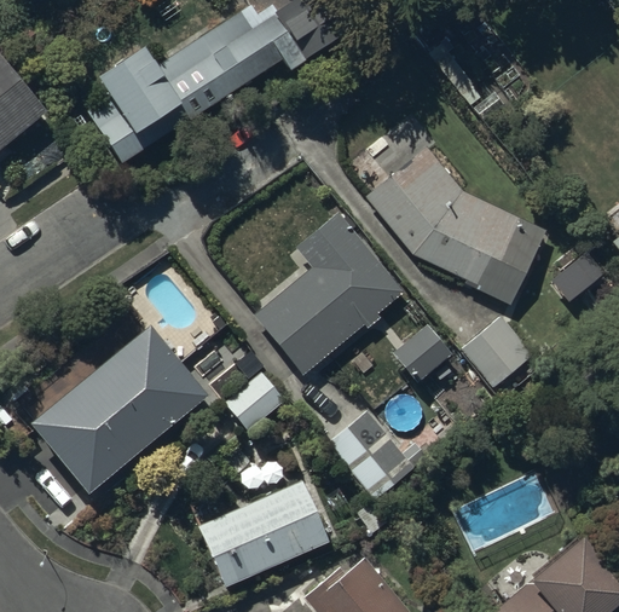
[(116,99),(88,116),(122,169),(284,63),(291,74),(357,32),(336,0),(285,0),(260,18),(256,12),(166,71),(146,42),(99,73),(116,99)]
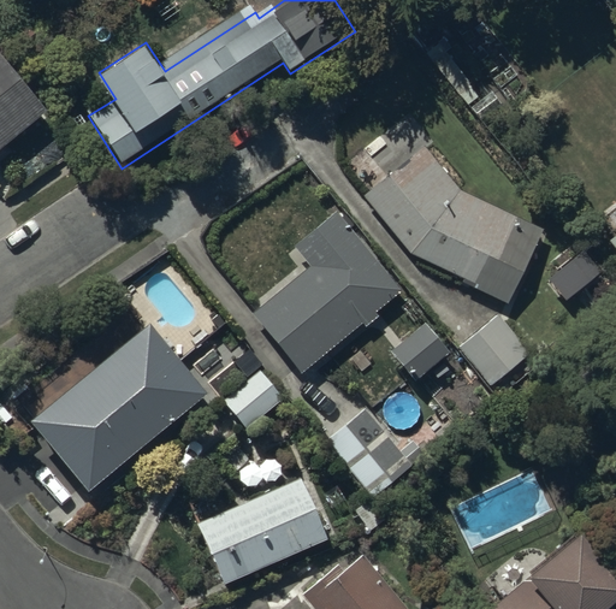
[(0,146),(47,107),(0,49),(0,146)]
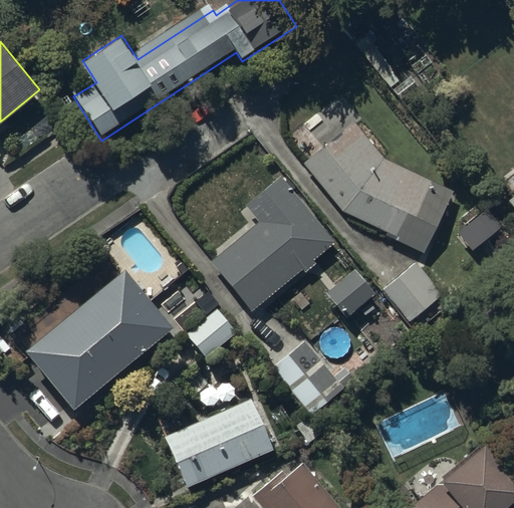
[(350,116),(302,164),(342,211),(412,242),(438,183),(384,159),(350,116)]
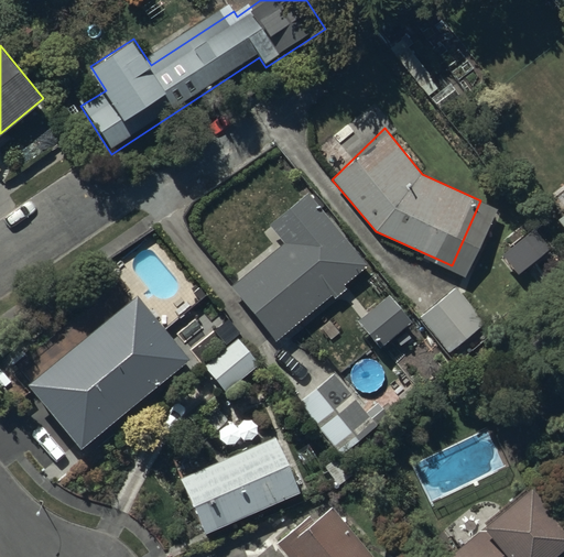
[(563,192),(545,207),(563,229),(563,192)]
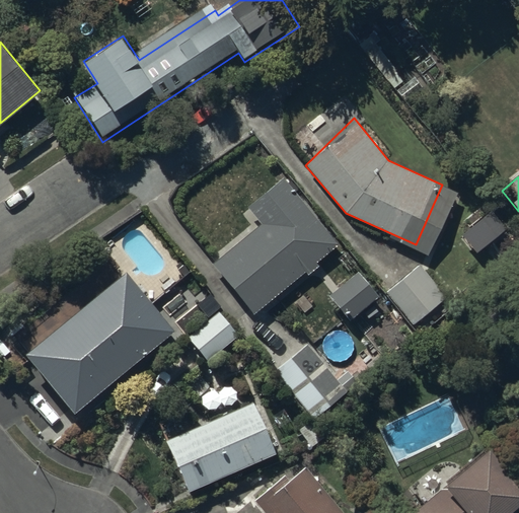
[(261,224),(213,263),(254,314),(305,274),(307,277),(320,267),(317,263),(340,245),(286,177),(247,208),(261,224)]
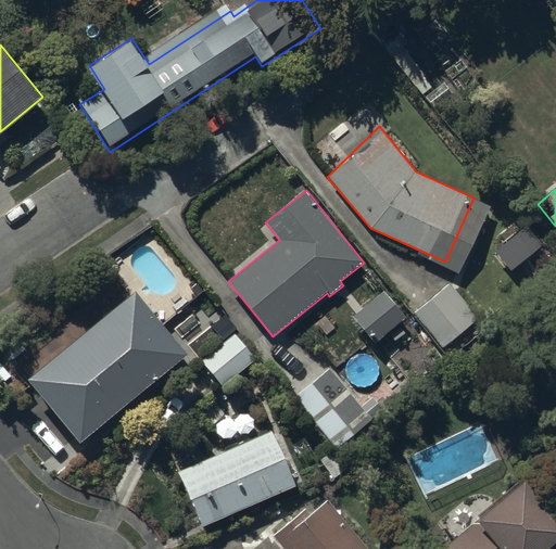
[(115,285),(15,369),(78,445),(187,361),(135,297),(130,302),(115,285)]
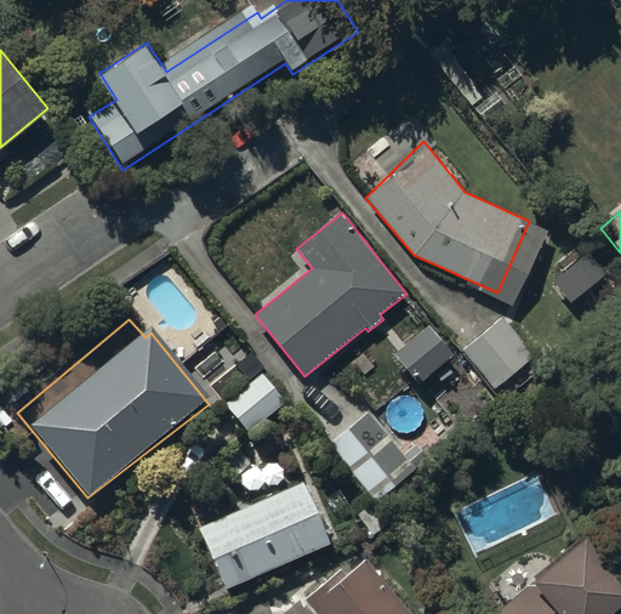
[(533,358),(501,319),(462,351),(494,390),(533,358)]
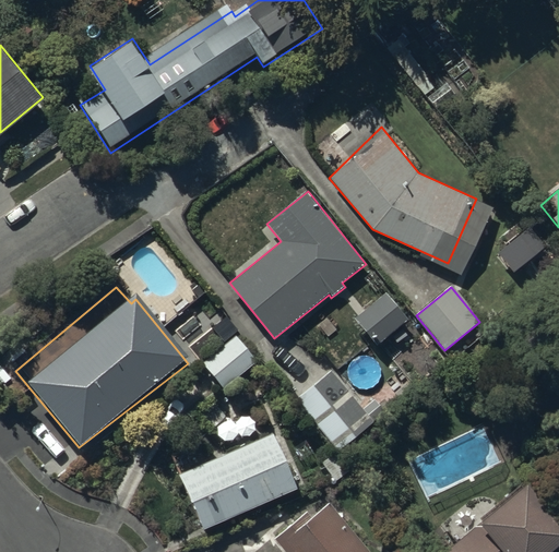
[(385,291),(354,316),(378,346),(409,321),(385,291)]
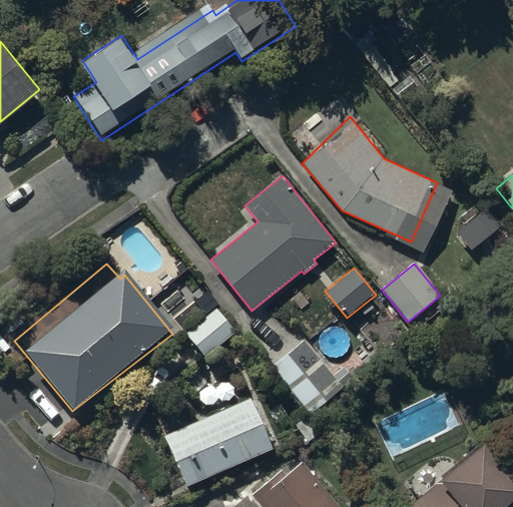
[(203,315),(184,333),(207,359),(237,332),(217,309),(221,306),(208,291),(194,304),(203,315)]
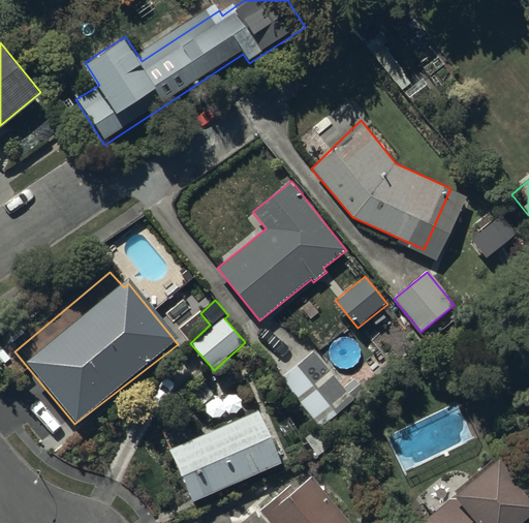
[(313,349),(277,378),(319,430),(355,401),(313,349)]
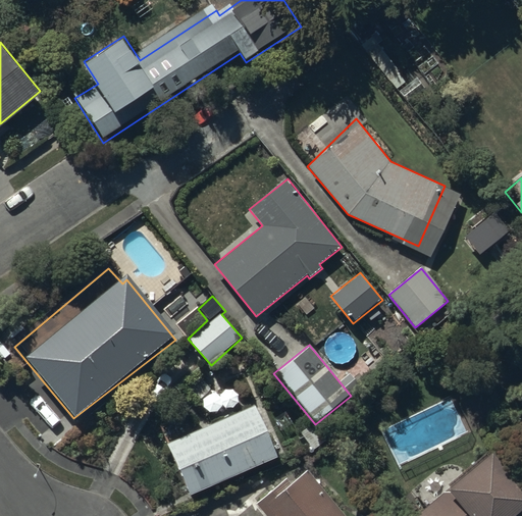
[(259,404),(168,443),(173,454),(171,455),(180,476),(184,475),(192,495),(281,456),(259,404)]
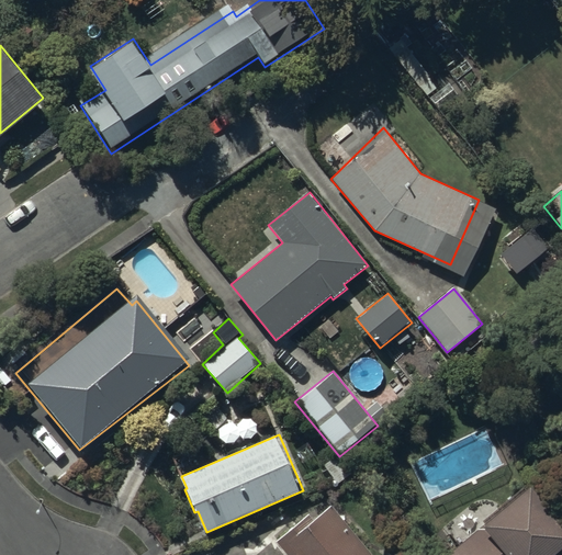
[(484,523),(446,554),(561,554),(561,507),(536,474),(480,518),(484,523)]
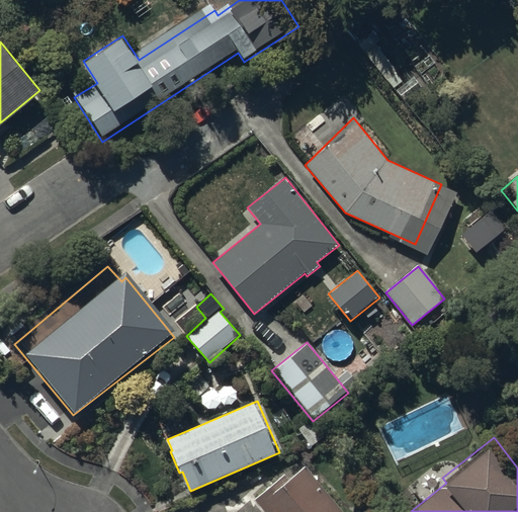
[(343,511),(304,464),(287,479),(283,474),(254,499),(264,511),(343,511)]
